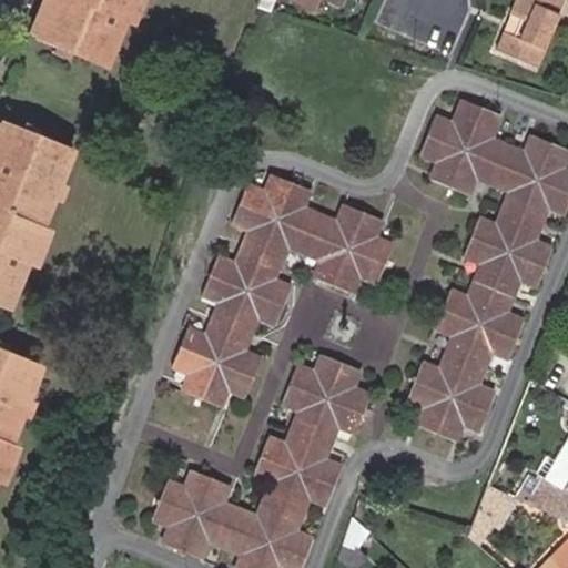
[(40,0),(28,33),(36,37),(50,0),(40,0)]
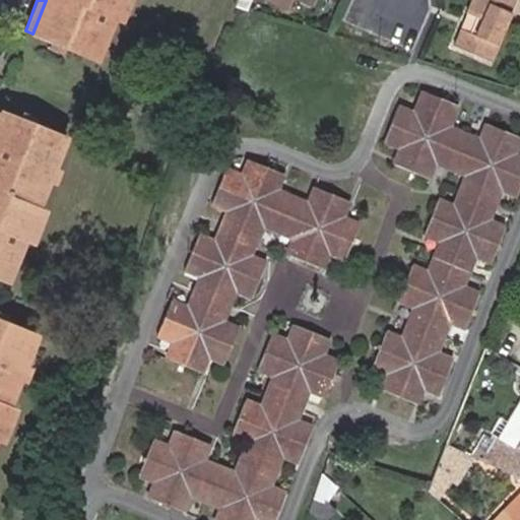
[(46,0),(33,34),(50,41),(57,44),(64,47),(98,60),(114,19),(121,22),(129,0),(46,0)]
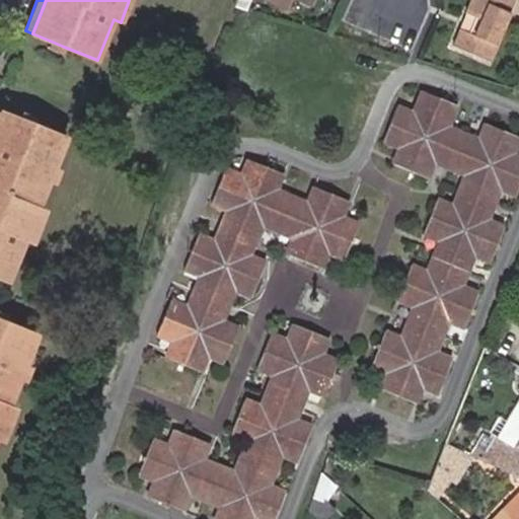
[(302,0),(310,3),(311,0),(269,0),(268,1),(287,11),(292,0),(302,0)]
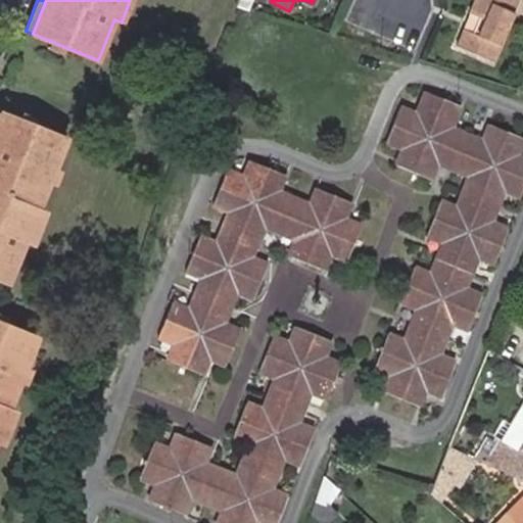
[(494,61),(520,0),(474,0),(470,11),(482,16),(475,35),(463,30),(456,45),(494,61)]
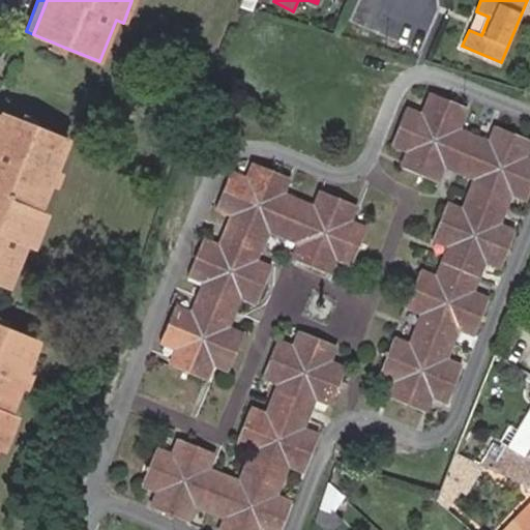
[(65,48),(58,45),(51,41),(48,49),(63,55),(65,48)]
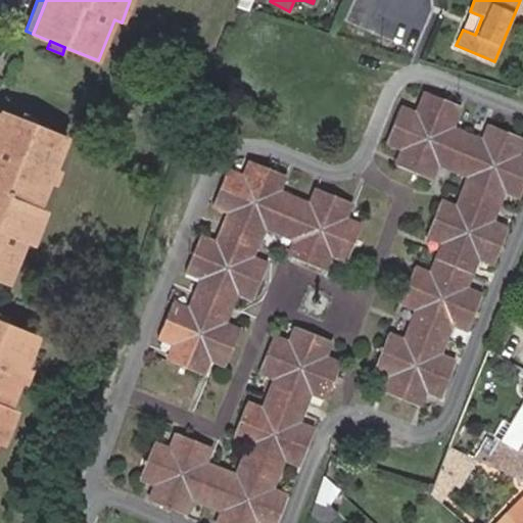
[(417,112),(401,106),(386,143),(401,149),(395,162),(431,178),(437,163),(469,176),(456,206),(442,201),(428,236),(444,243),(432,274),(416,267),(401,301),(418,308),(406,339),(388,333),(374,368),(391,375),(385,391),(419,405),(425,389),(439,395),(454,360),(438,353),(450,323),(466,329),(480,294),(465,288),(477,257),(492,264),(507,227),(491,222),(504,190),(519,196),(522,184),(522,155),(518,153),(522,139),(522,138),(489,125),(483,140),(452,127),(461,106),(426,92),(417,112)]
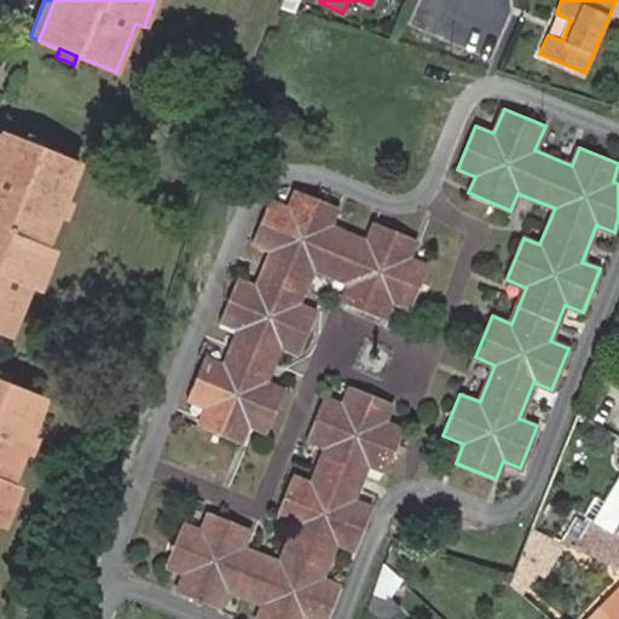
[(0,330),(11,335),(32,284),(39,287),(53,249),(46,247),(79,163),(1,132),(0,134),(0,330)]
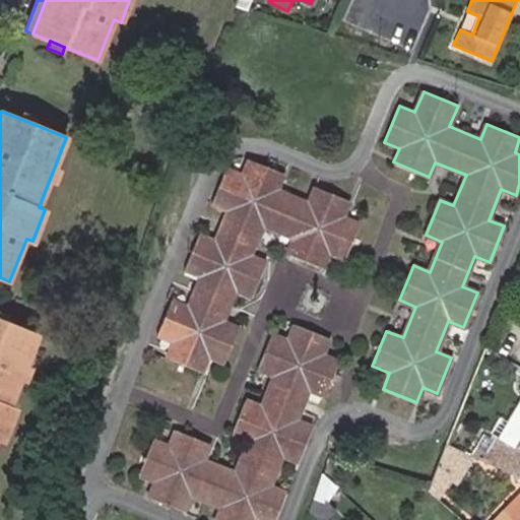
[(326,253),(342,259),(356,223),(340,217),(347,200),(314,186),(306,203),(273,189),(280,173),(247,158),(240,175),(226,170),(212,205),(224,210),(212,241),(199,236),(185,270),(197,276),(185,306),(172,301),(157,334),(173,341),(167,356),(200,371),(206,354),(223,362),(238,328),(218,320),(232,290),(251,299),(265,264),(246,256),(258,224),(291,239),(286,252),(321,266),(326,253)]
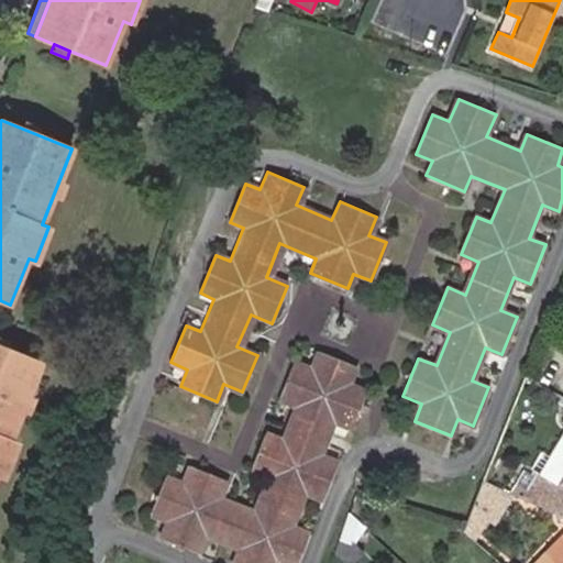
[(36,363),(0,348),(0,475),(13,440),(8,437),(36,363)]
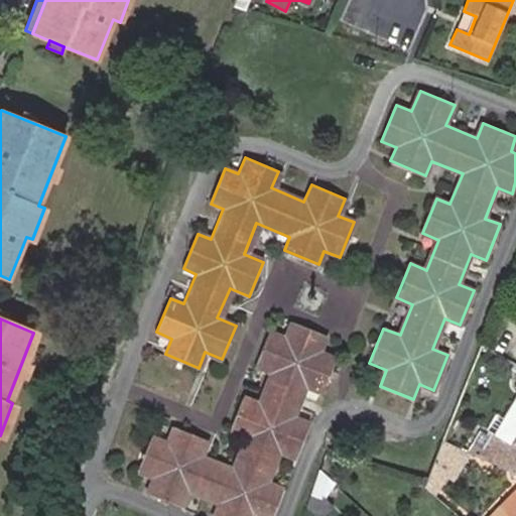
[(283,339),(268,333),(256,366),(270,372),(258,403),(243,397),(230,430),(245,437),(233,468),(201,455),(206,441),(172,428),(167,441),(153,435),(139,470),(153,476),(147,492),(180,505),(186,490),(219,503),(213,515),(252,515),(253,515),(255,515),(270,515),(282,488),(268,481),(280,450),(295,457),(308,422),(293,416),(305,386),(320,391),(334,359),(318,352),(326,336),(290,321),(283,339)]
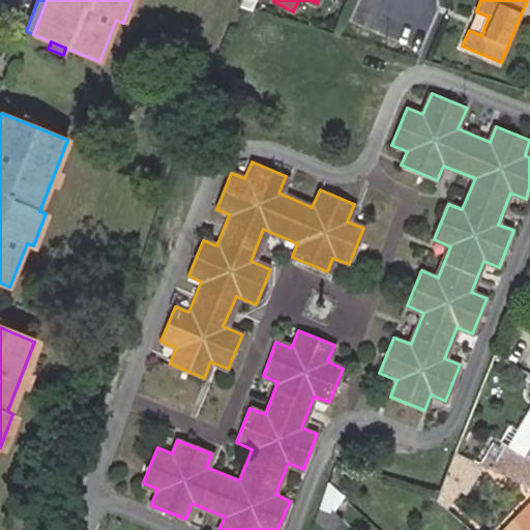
[(529,440),(529,409),(507,449),(521,457),(529,440)]
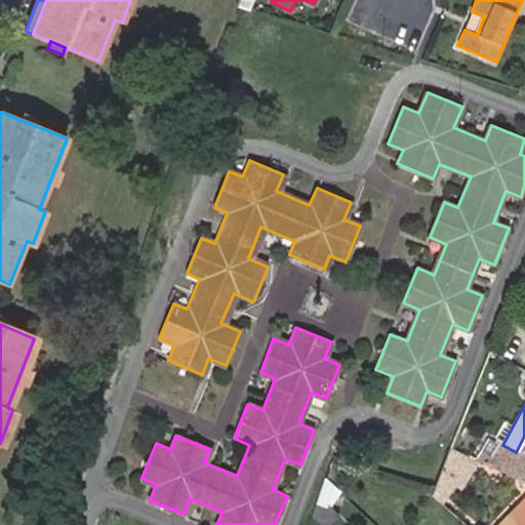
[(524,436),(516,452),(502,445),(490,465),(524,482),(524,436)]
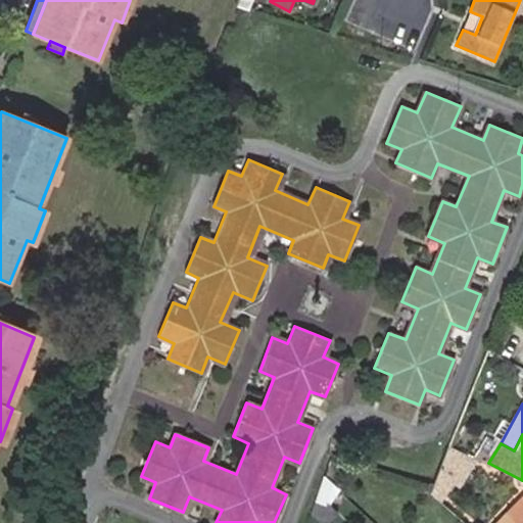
[(474,457),(448,445),(434,481),(429,494),(439,503),(454,482),(459,484),(474,457)]
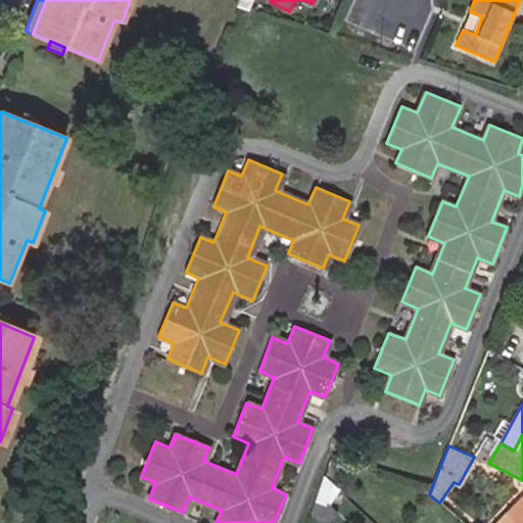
[(338,490),(324,477),(316,500),(324,509),(338,490)]
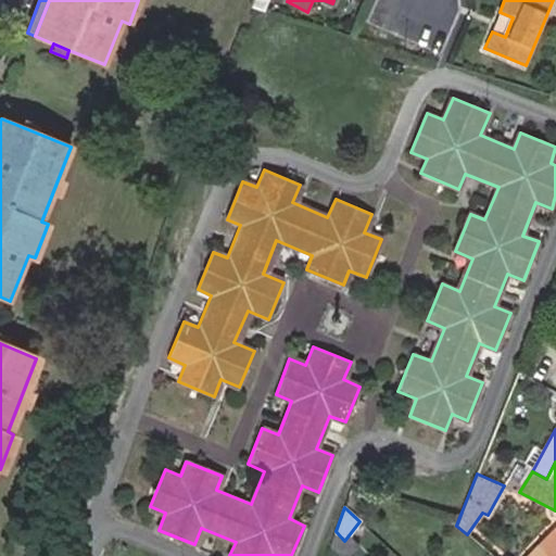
[(555,555),(555,528),(538,546),(535,544),(523,555),(555,555)]
